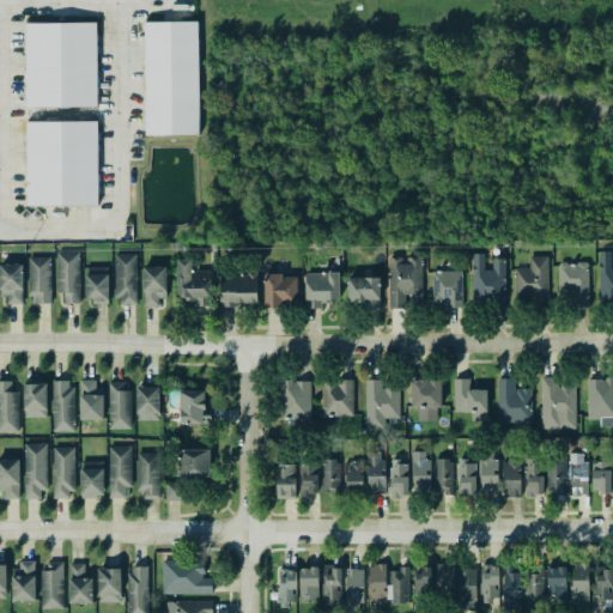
[(199,23),(145,22),(143,134),(196,135),(199,23)]
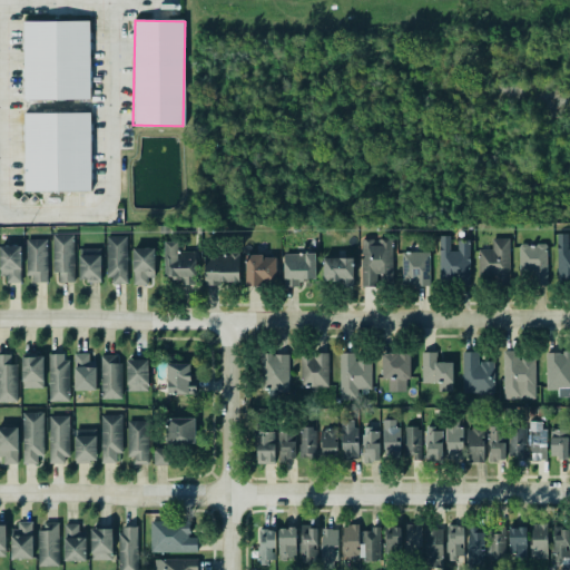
[(89,21),(23,21),(22,99),(88,99),(89,21)]
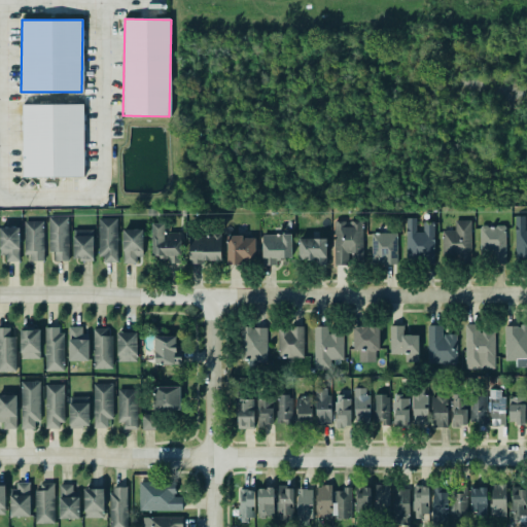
[(81,104),(21,104),(22,176),(82,176),(81,104)]
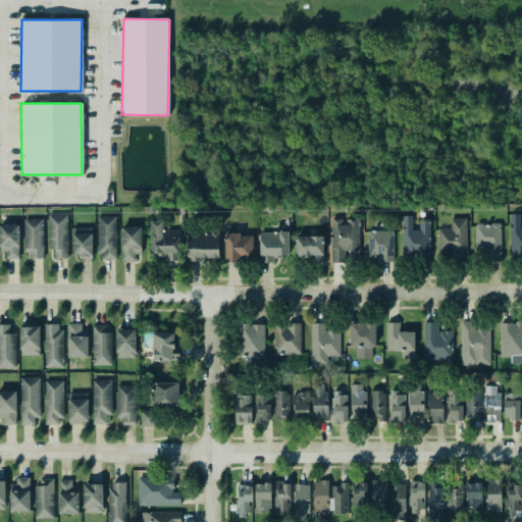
[(66,213),(66,258),(65,258),(65,257),(55,257),(55,258),(53,258),(53,249),(49,249),(47,249),(47,213),(66,213)]
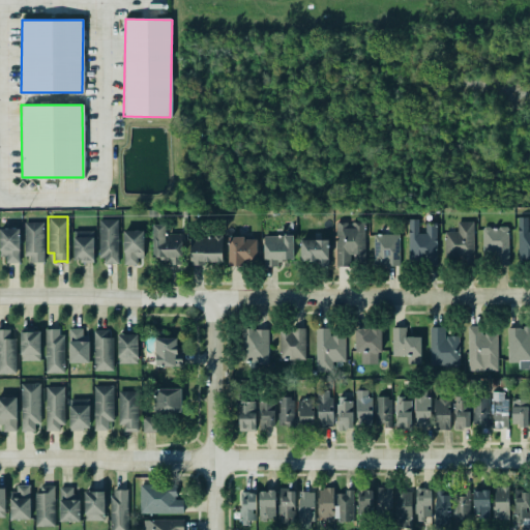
[(518,216),(527,216),(527,231),(529,231),(529,263),(517,263),(518,216)]
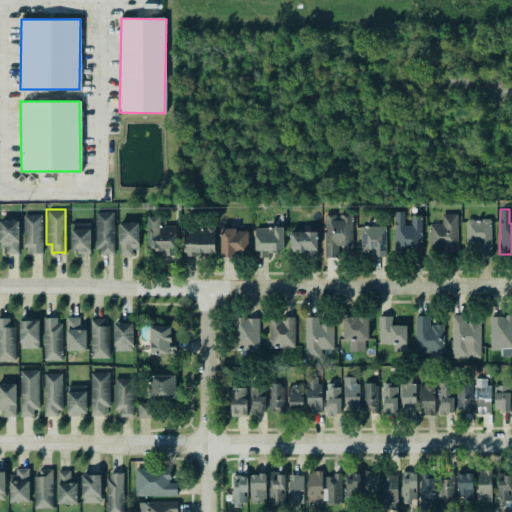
[(392,210),(403,210),(403,224),(411,224),(411,216),(420,216),(422,256),(393,256),(392,210)]
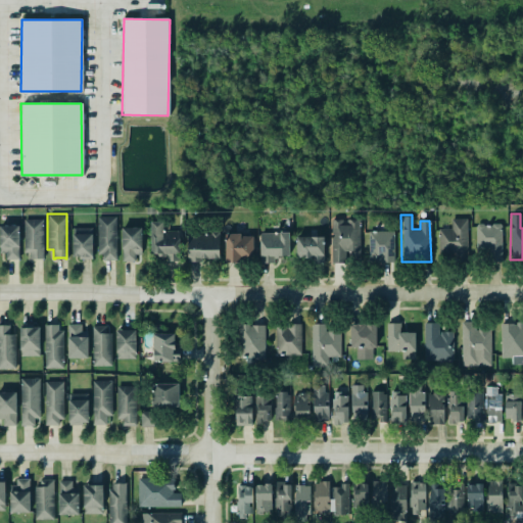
[(115,216),(115,259),(102,259),(102,253),(97,253),(97,216),(115,216)]
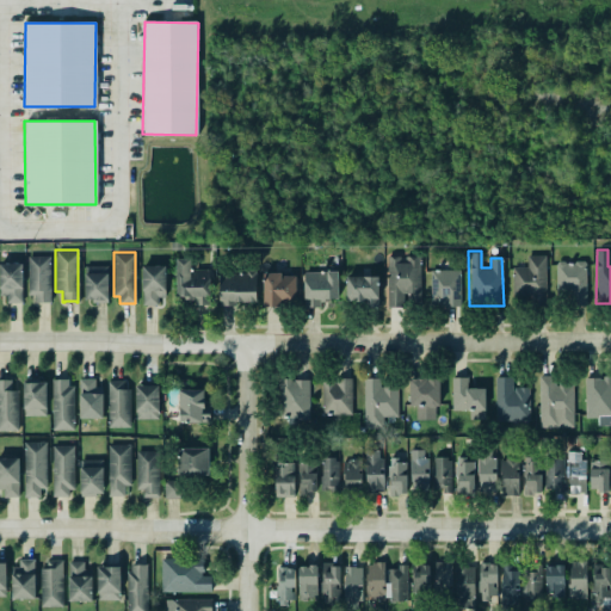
[(28,255),(28,294),(34,294),(35,302),(49,302),(49,255),(28,255)]
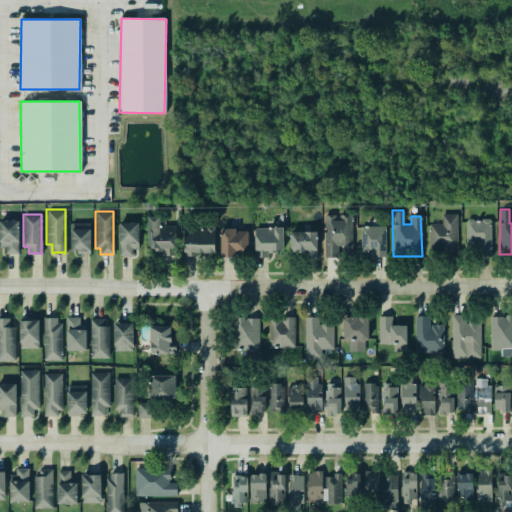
[(458,214),(442,214),(442,224),(430,224),(430,252),(459,251),(458,214)]
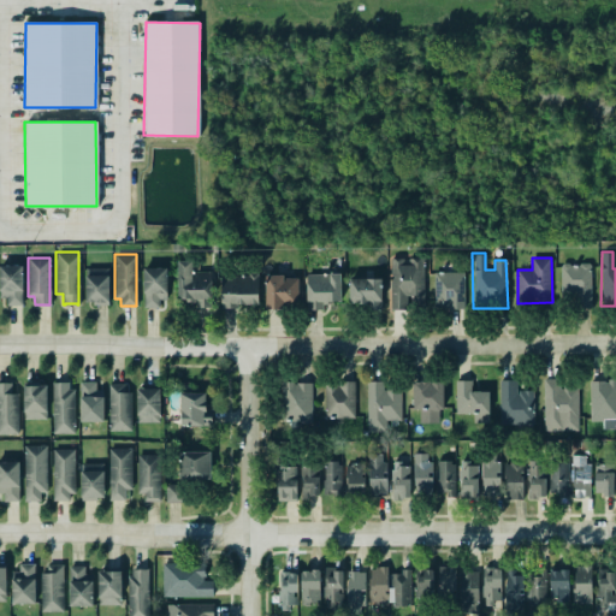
[(391,311),(408,311),(407,297),(416,296),(416,306),(425,306),(425,259),(407,259),(390,259),(391,311)]
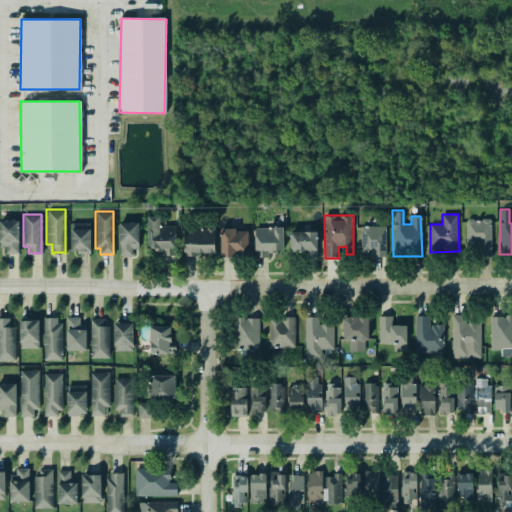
[(177,256),(177,227),(160,227),(160,217),(148,217),(148,248),(161,249),(161,256),(177,256)]
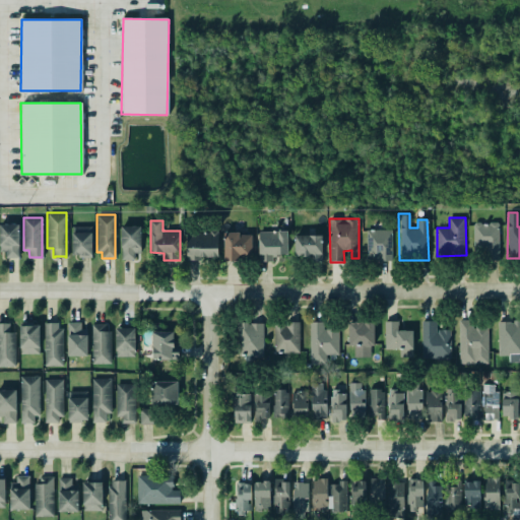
[(474,221),(479,221),(480,223),(489,223),(490,221),(496,221),(498,223),(498,259),(471,259),(472,224),(474,221)]
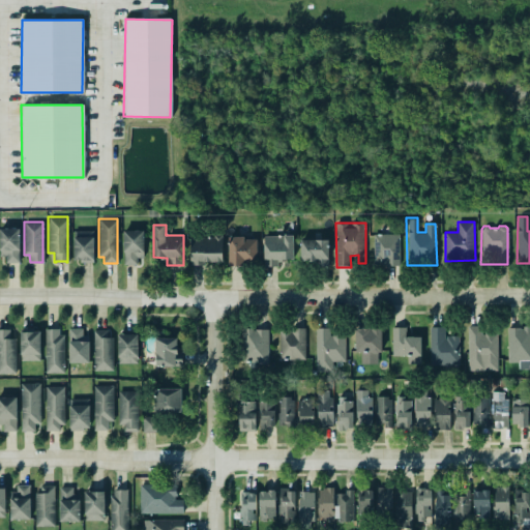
[(0,228),(0,255),(5,255),(5,262),(19,262),(19,228),(0,228)]
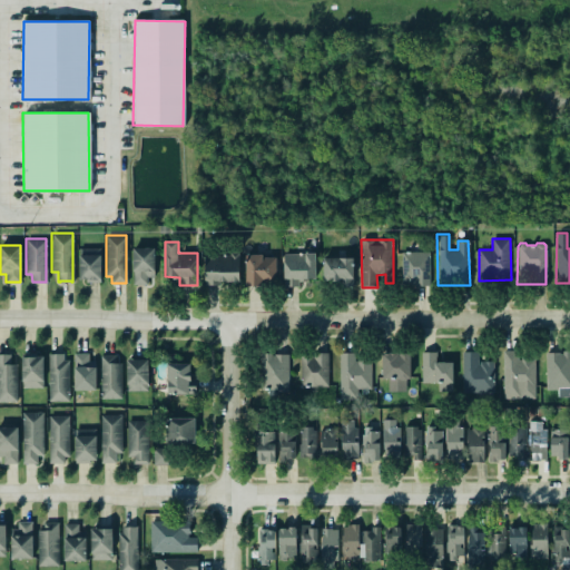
[(131,284),(131,247),(153,247),(153,276),(147,276),(147,285),(131,284)]
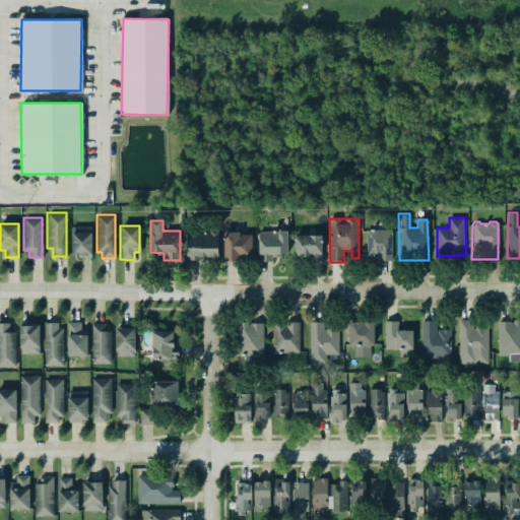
[(92,226),(72,226),(73,257),(92,257),(92,226)]
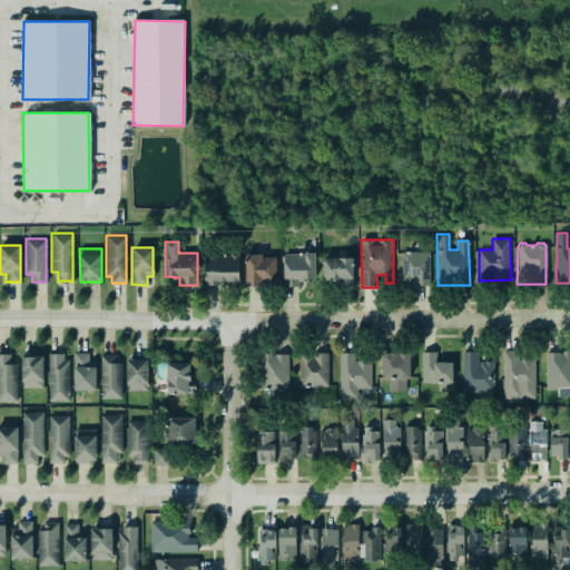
[(429,251),(429,285),(402,285),(401,251),(429,251)]
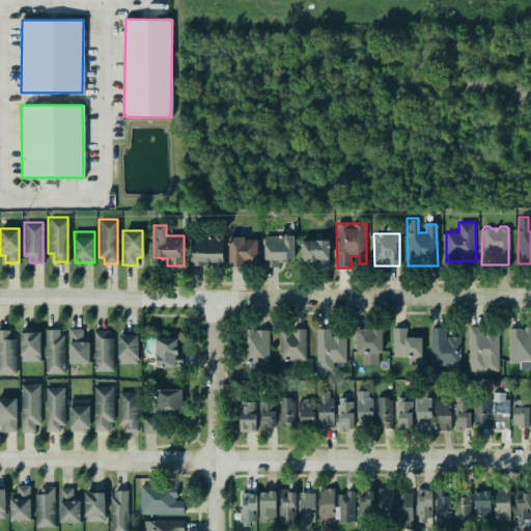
[(228,266),(228,244),(229,243),(229,235),(244,235),(244,239),(256,239),(256,263),(244,262),(244,267),(228,266)]
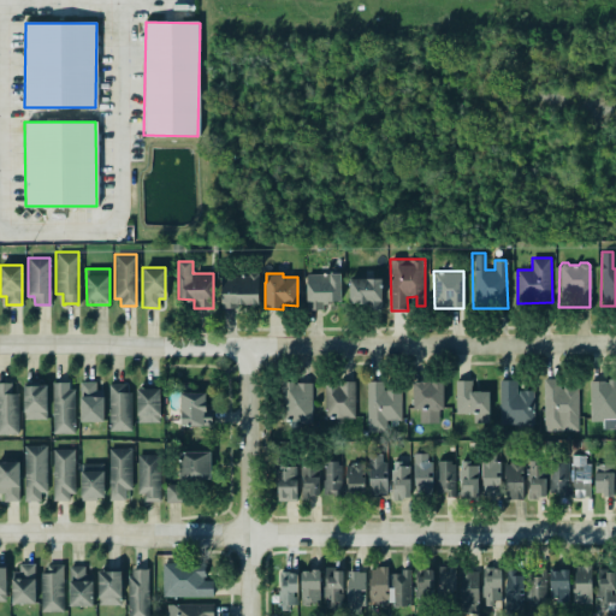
[(342,302),(341,273),(307,274),(307,311),(325,309),(325,303),(342,302)]
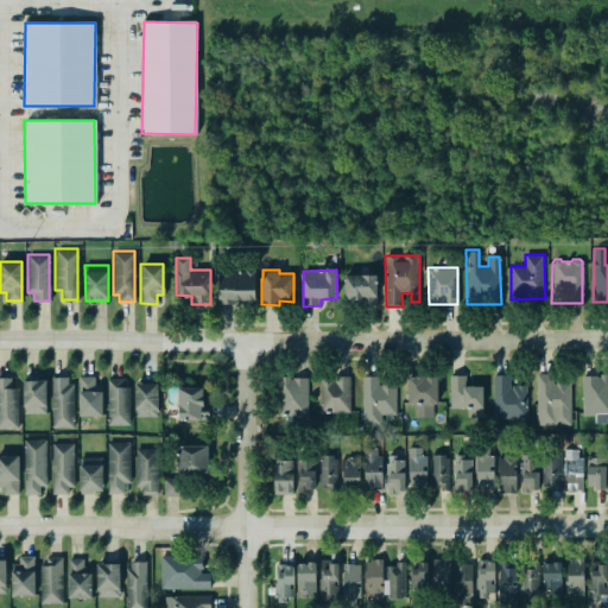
[(219,273),(219,299),(227,299),(227,302),(257,301),(255,272),(219,273)]
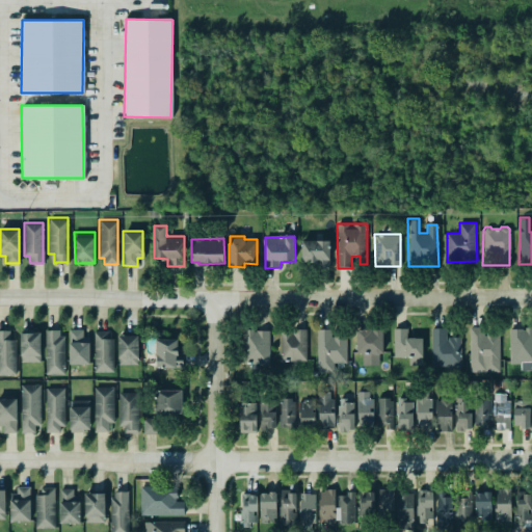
[(330,241),(301,240),(301,263),(319,263),(319,268),(329,268),(330,241)]
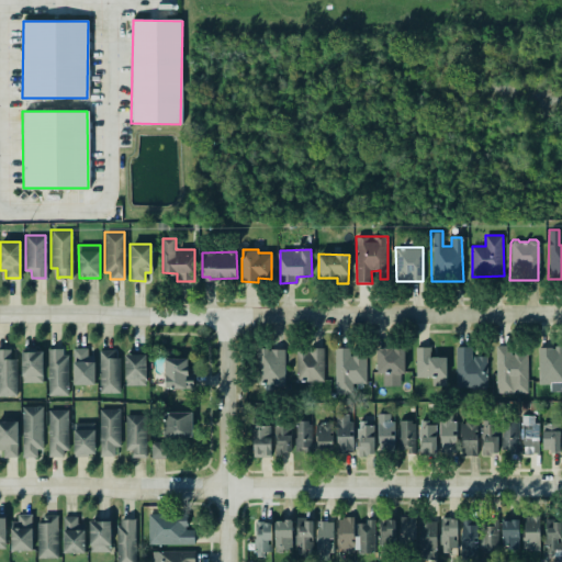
[(415,346),(429,346),(429,357),(446,357),(446,377),(415,377),(415,346)]
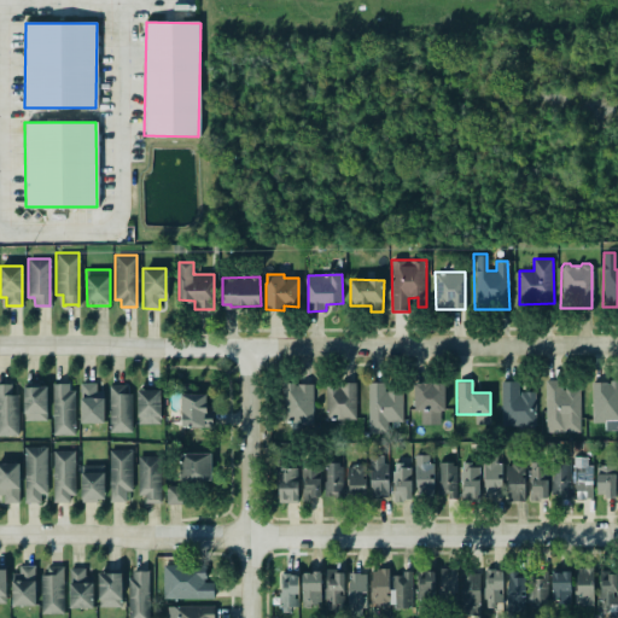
[(501,380),(517,380),(518,395),(519,395),(519,391),(534,391),(535,425),(501,425),(501,380)]
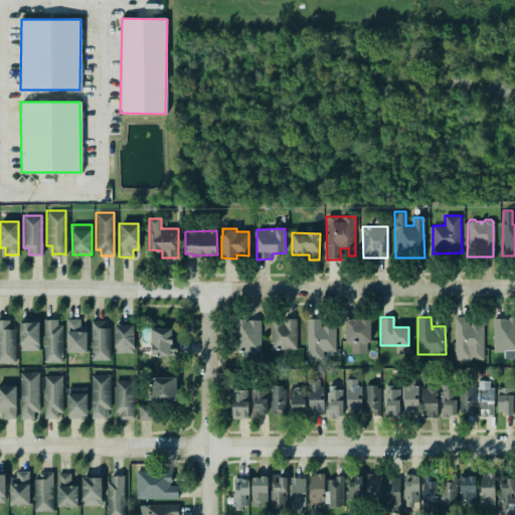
[(456,360),(484,360),(484,323),(468,323),(468,317),(455,317),(456,360)]
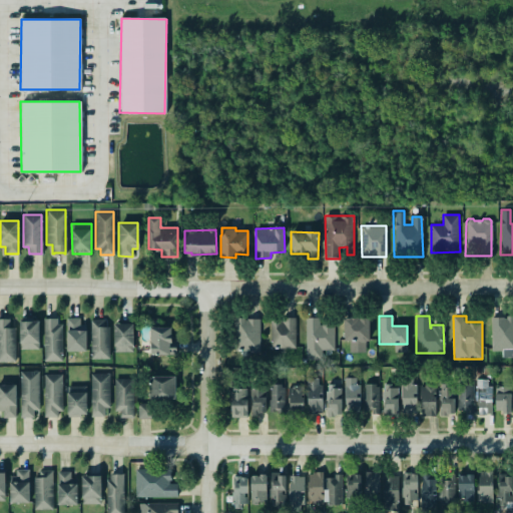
[(491,317),(512,316),(512,348),(502,348),(502,350),(491,350),(491,317)]
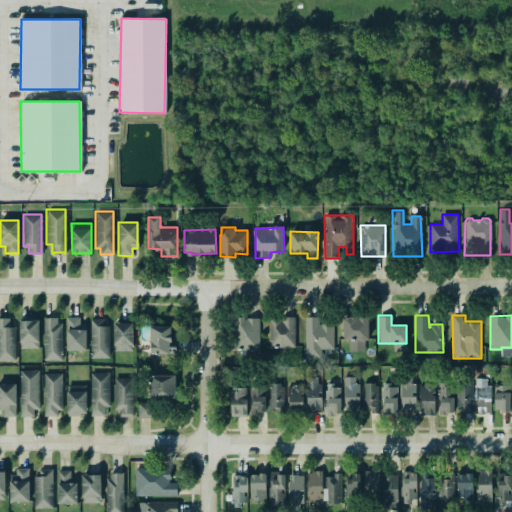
[(333,348),(320,348),(321,358),(304,359),(304,316),(318,316),(318,324),(320,324),(320,322),(332,322),(333,348)]
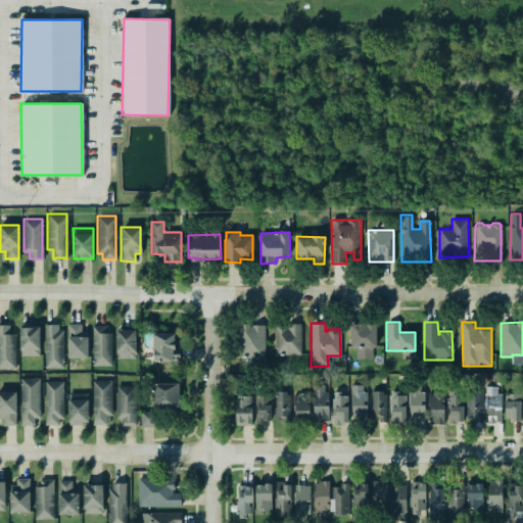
[(349,323),(349,347),(361,347),(361,346),(366,346),(367,348),(372,348),(373,346),(376,346),(376,323),(366,323),(366,324),(364,324),(364,323),(349,323)]
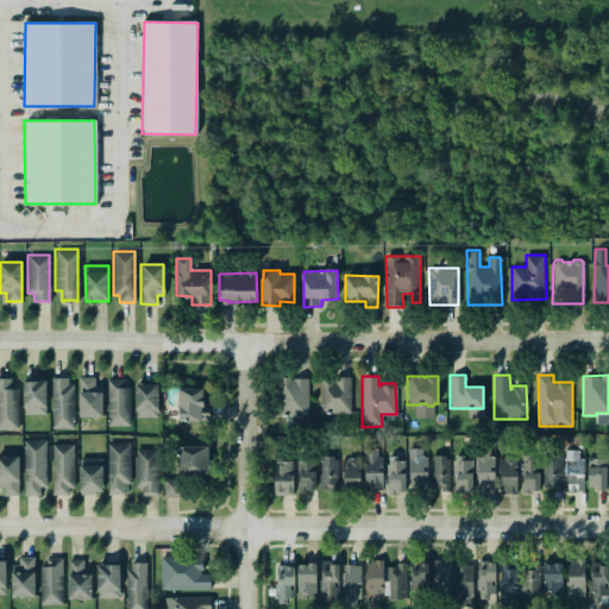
[(73,384),(74,427),(52,427),(51,377),(68,377),(68,384),(73,384)]
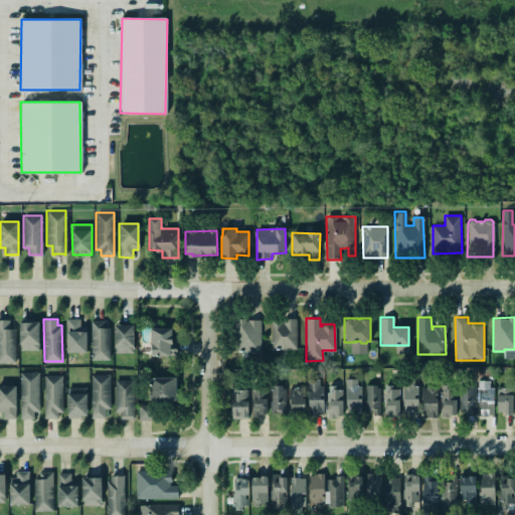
[(260,320),(260,352),(234,352),(234,319),(244,319),(244,321),(247,321),(247,320),(260,320)]
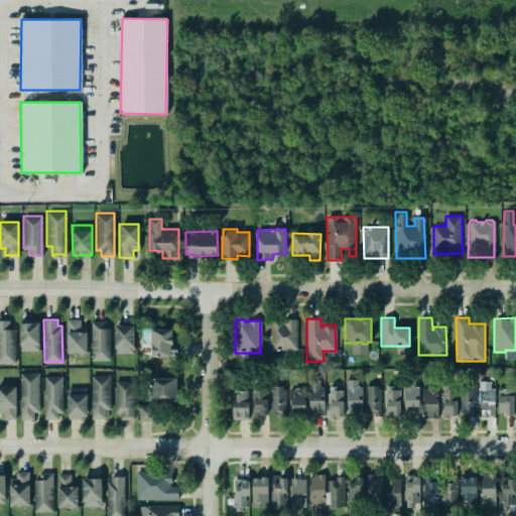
[(298,350),(297,319),(272,320),(273,350),(298,350)]
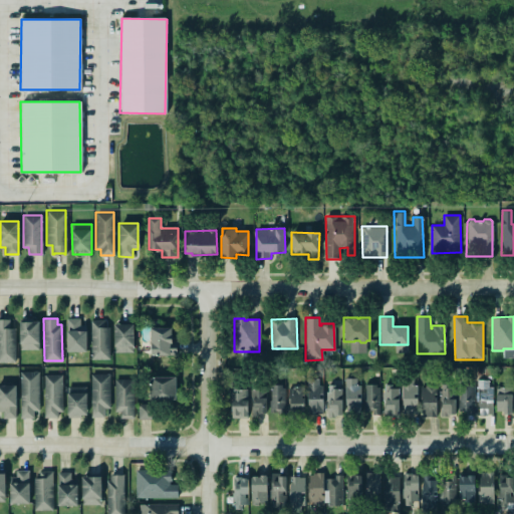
[(0,362),(16,362),(15,327),(10,328),(10,319),(0,319),(0,362)]
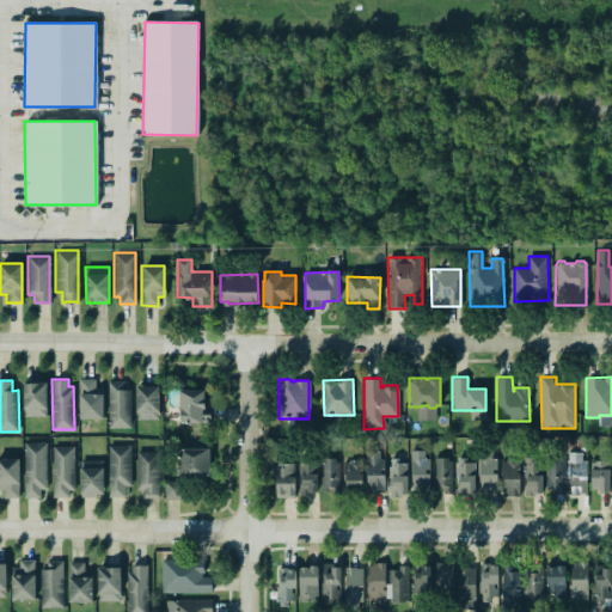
[(80,420),(104,418),(103,387),(96,387),(96,380),(80,380),(80,420)]
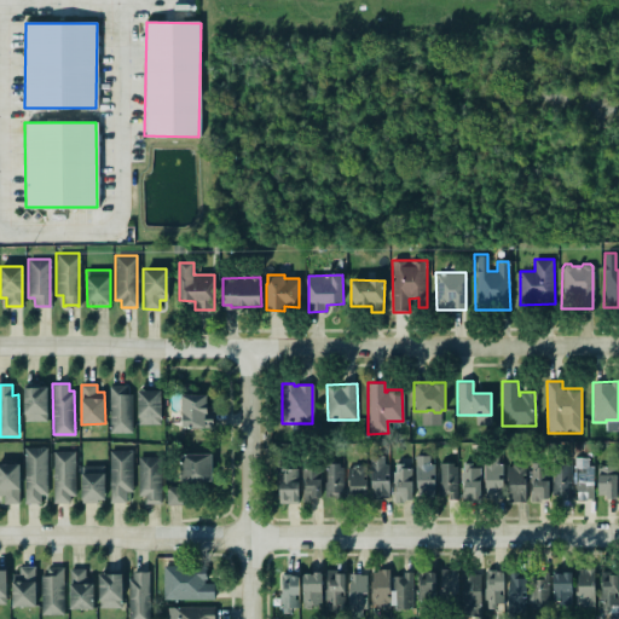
[(125,385),(125,393),(132,393),(132,432),(109,432),(109,386),(125,385)]
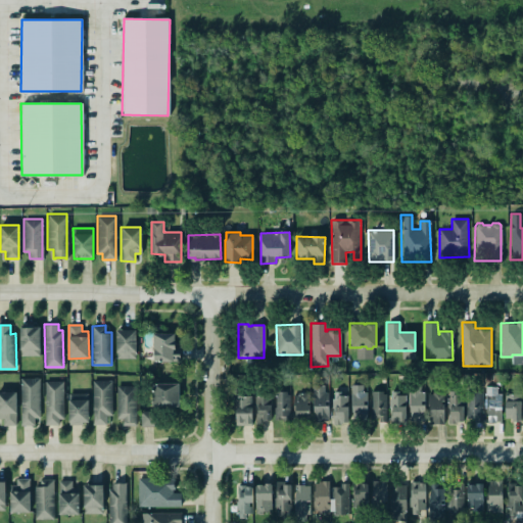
[(19,327),(39,327),(39,349),(39,355),(19,355),(19,327)]
